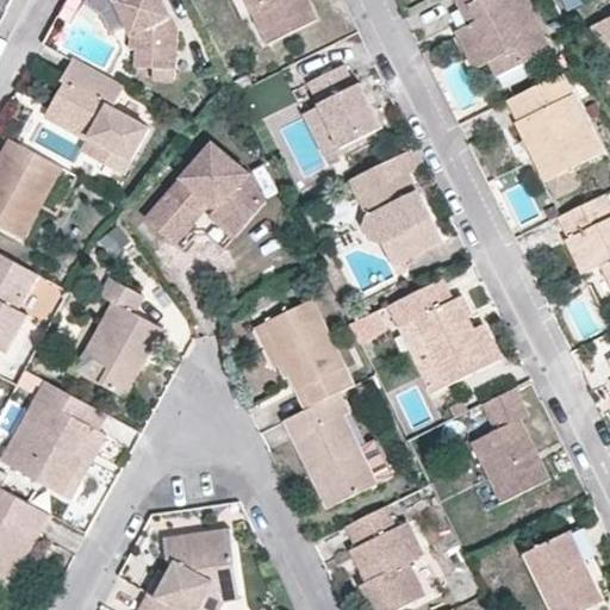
[(113,0),(116,1),(132,33),(131,50),(137,51),(136,72),(176,72),(178,31),(162,0),(113,0)]
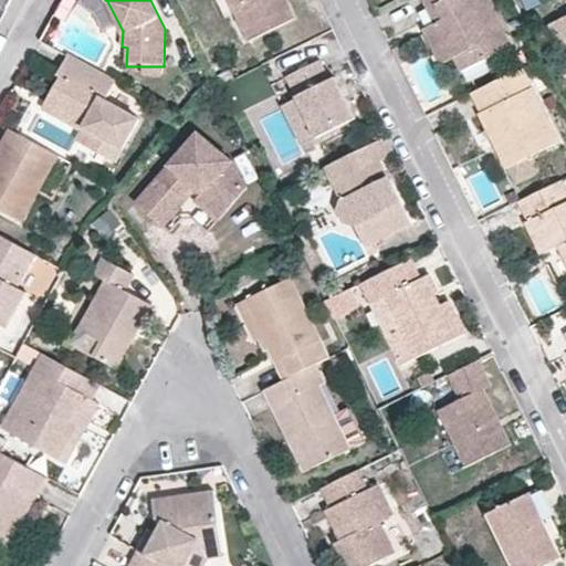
[(278,0),(227,0),(250,42),(290,22),(278,0)]
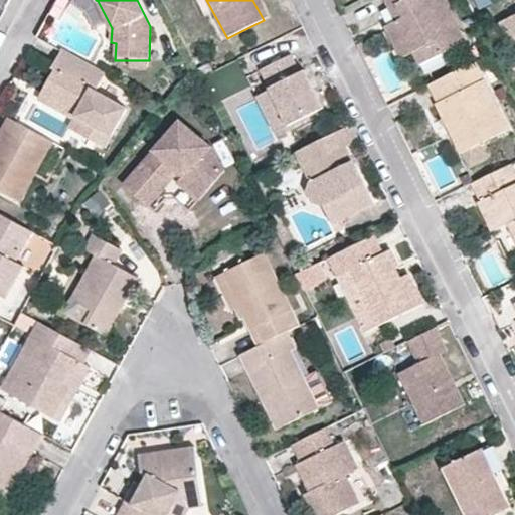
[(269,17),(260,0),(252,0),(264,20),(269,17)]
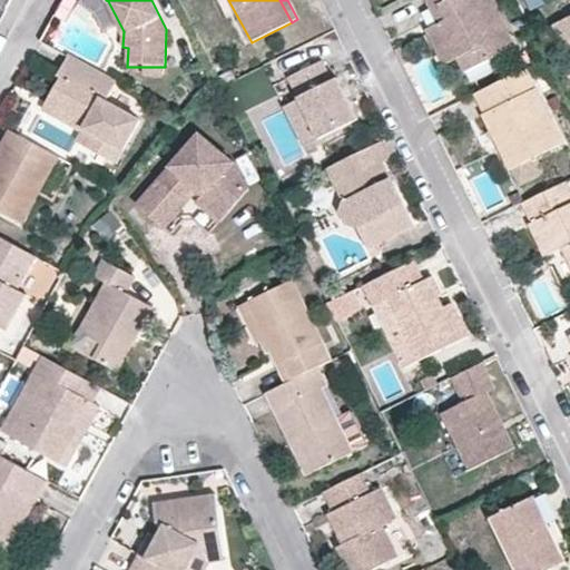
[(425,0),(431,11),(440,6),(446,20),(436,25),(426,30),(443,66),(458,59),(483,47),(490,60),(516,48),(491,0),(425,0)]
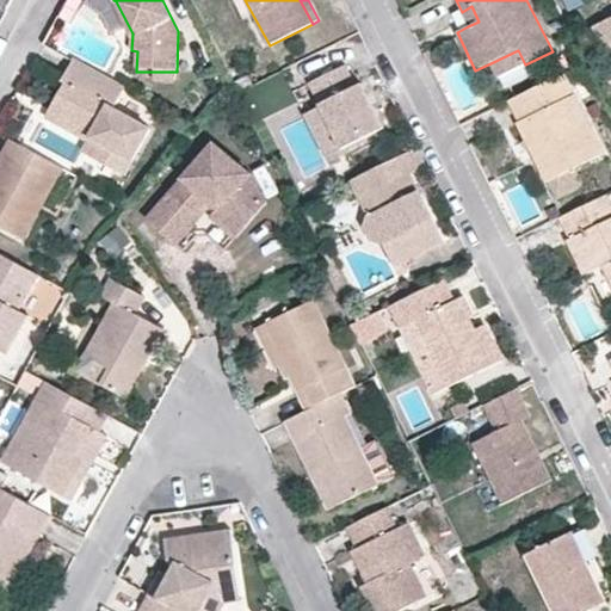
[(471,6),(462,12),(468,26),(479,22),(471,6)]
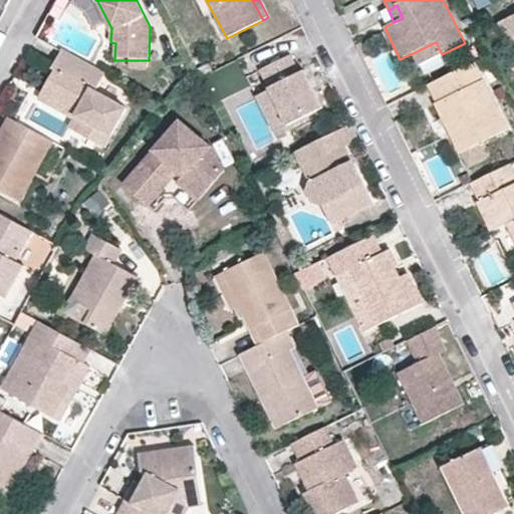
[(513,10),(498,18),(506,35),(513,30),(513,10)]
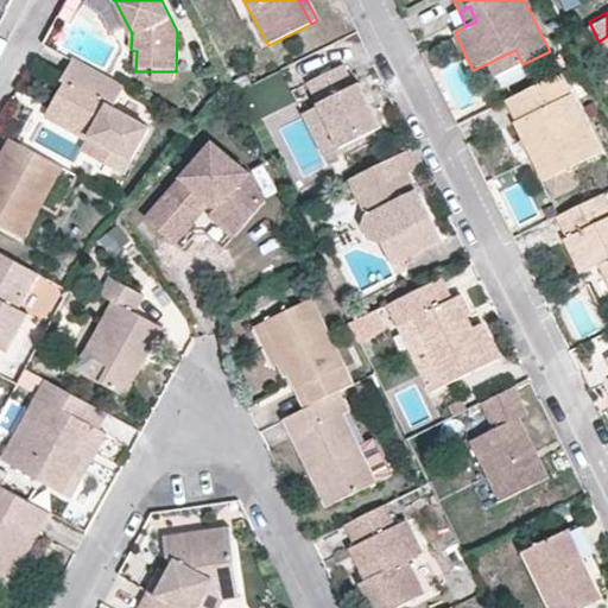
[(495,77),(523,64),(515,50),(488,63),(495,77)]
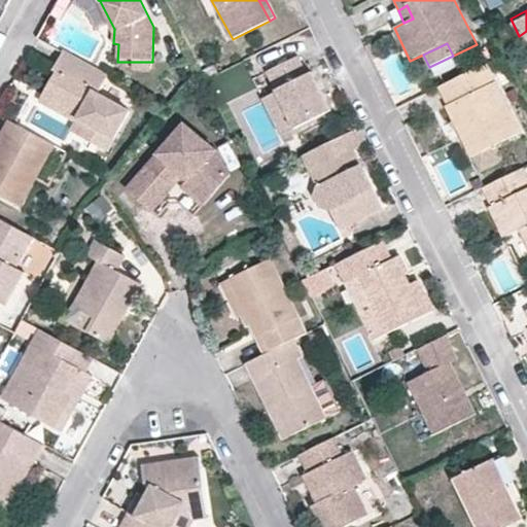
[(111,78),(64,53),(55,70),(59,72),(45,95),(84,115),(81,121),(100,131),(94,142),(111,151),(133,111),(101,95),(111,78)]
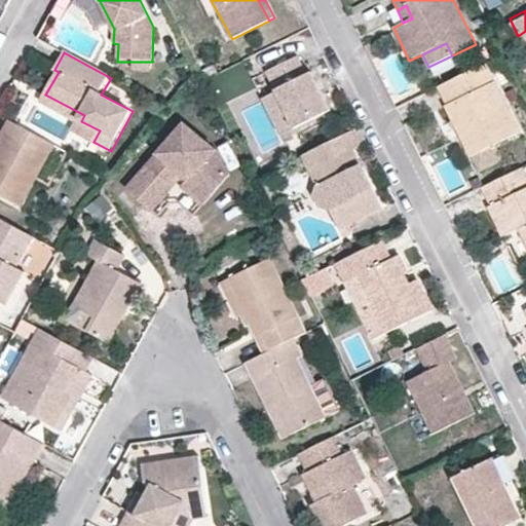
[(297,55),(265,72),(293,129),(330,111),(311,73),(306,75),(297,55)]
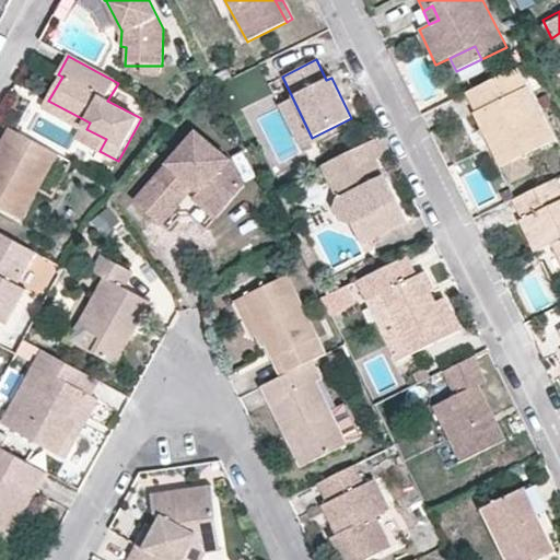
[(516,69),(468,92),(477,112),(475,113),(501,167),(552,142),(516,69)]
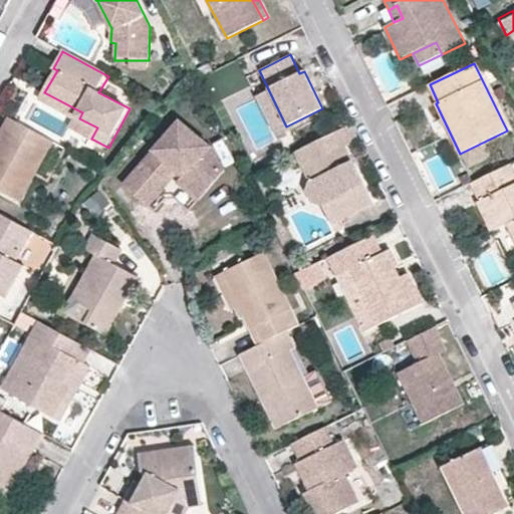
[(82,112),(44,92),(41,98),(79,118),(82,112)]
